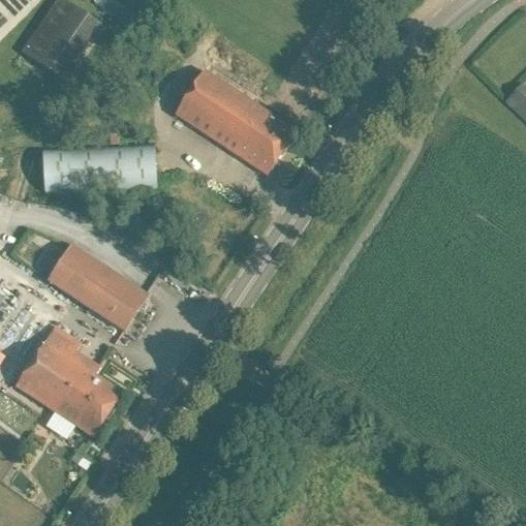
[(52,0),(21,50),(64,79),(101,21),(68,0),(52,0)]
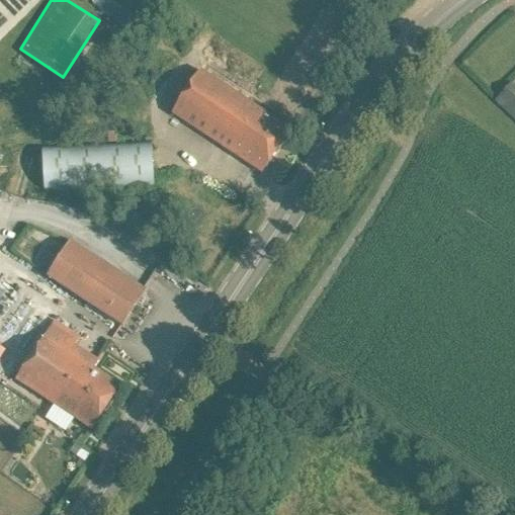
[(95,0),(117,19),(129,6),(121,0),(95,0)]
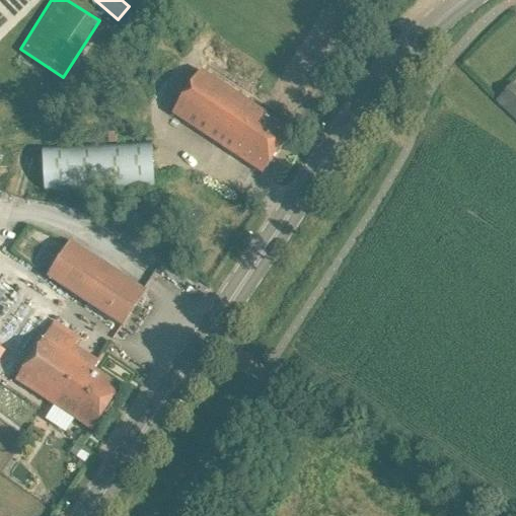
[(289,128),(199,68),(170,111),(261,170),(289,128)]
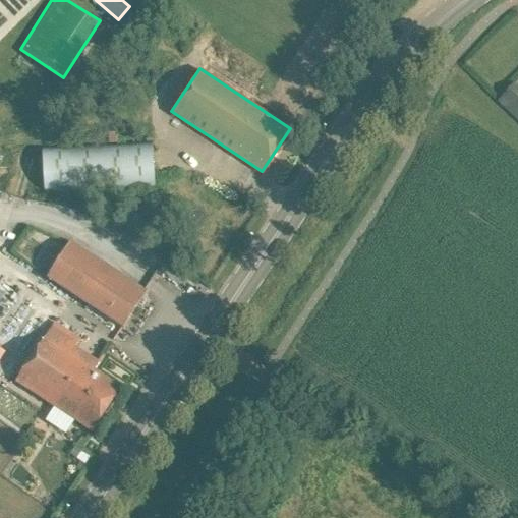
[(496,98),(510,112),(517,118),(517,88),(511,81),(496,98)]
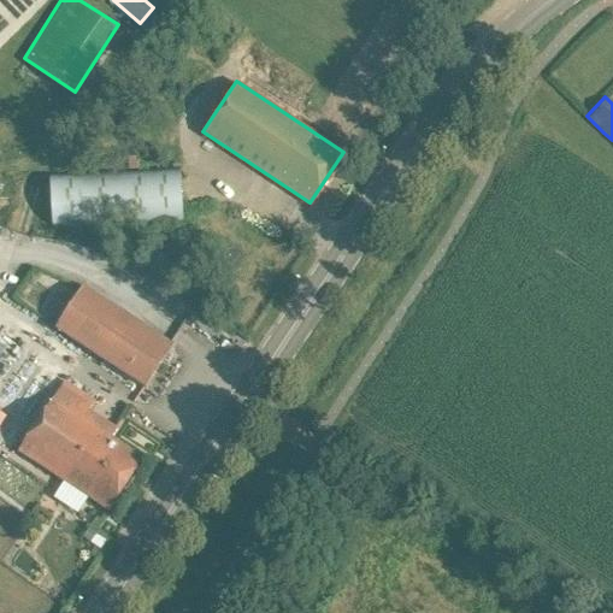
[(47,178),(49,224),(178,217),(175,170),(158,171),(157,154),(123,155),(124,174),(47,178)]
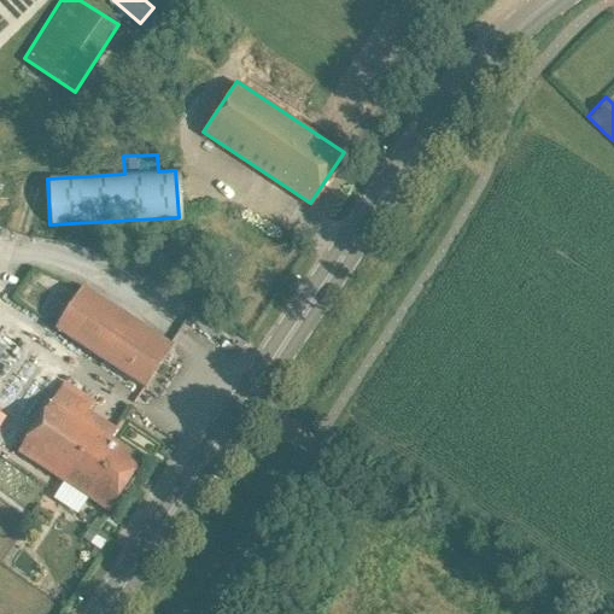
[(168,344),(82,286),(56,326),(141,384),(140,385),(142,386),(171,343),(169,341),(168,344)]
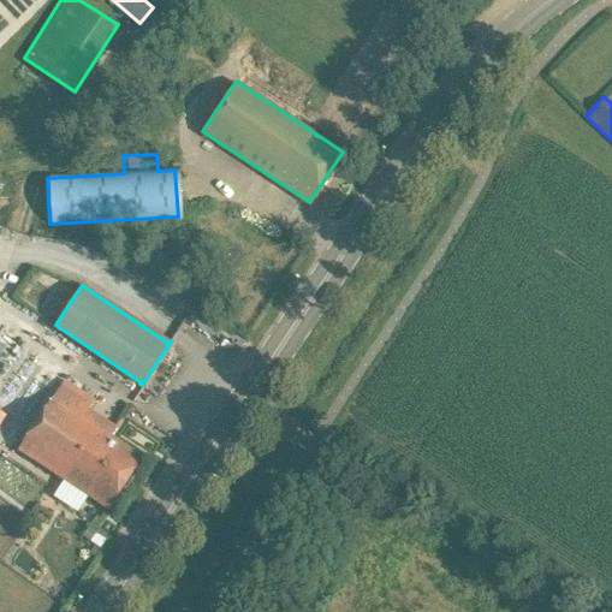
[(87,406),(91,398),(65,381),(21,450),(107,507),(142,456),(110,434),(120,417),(118,416),(113,423),(87,406)]
